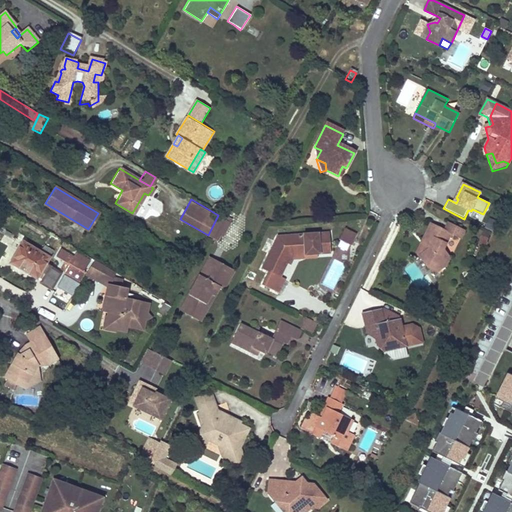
[(231,222),(218,215),(208,235),(217,240),(223,228),(226,230),(231,222)]
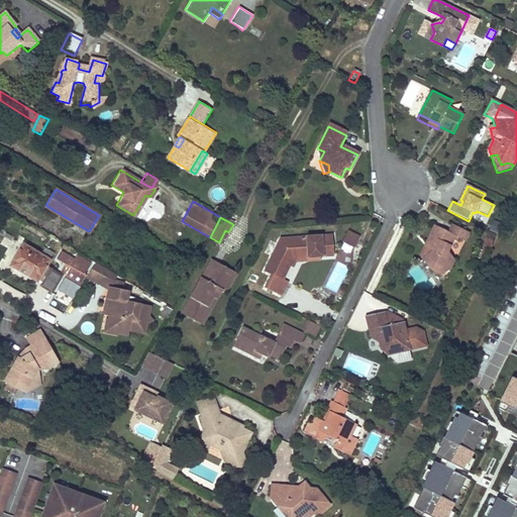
[(494,221),(491,230),(498,232),(501,223),(494,221)]
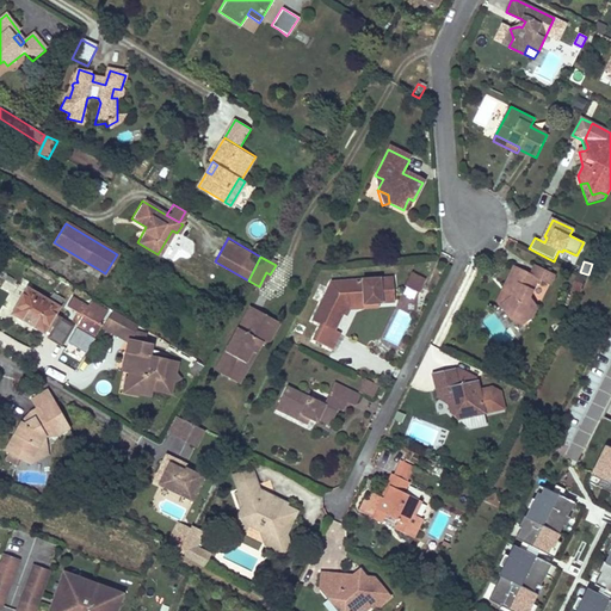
[(514,265),(505,283),(510,285),(503,302),(512,318),(534,303),(530,296),(538,277),(549,283),(555,271),(536,263),(531,272),(514,265)]
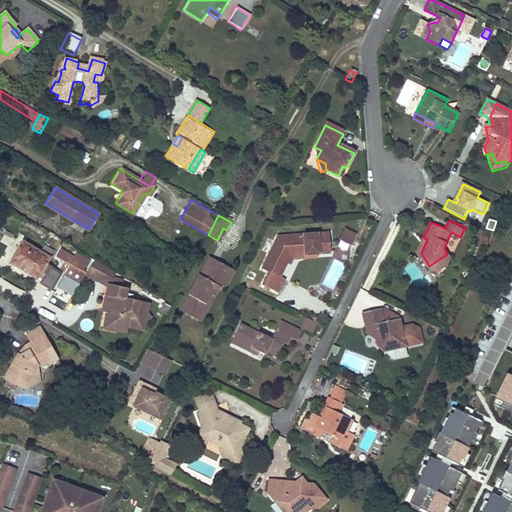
[(343,229),(339,247),(351,250),(355,233),(343,229)]
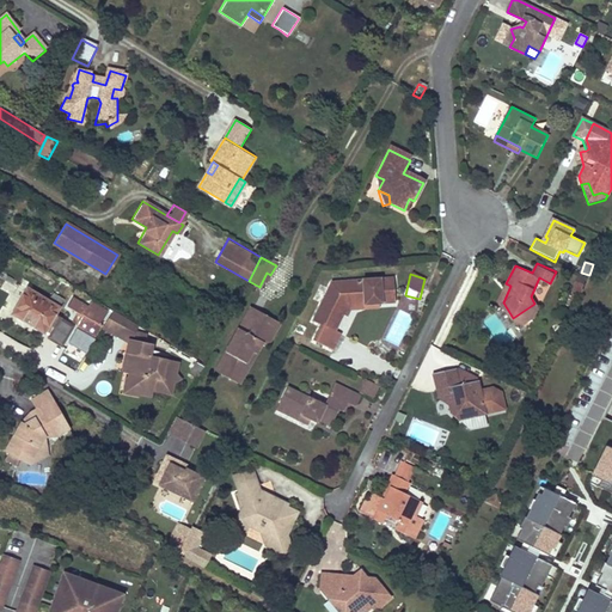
[(330,352),(335,343),(340,335),(334,332),(342,316),(347,306),(363,305),(395,304),(393,279),(362,281),(331,283),(311,322),(320,326),(312,342),(330,352)]
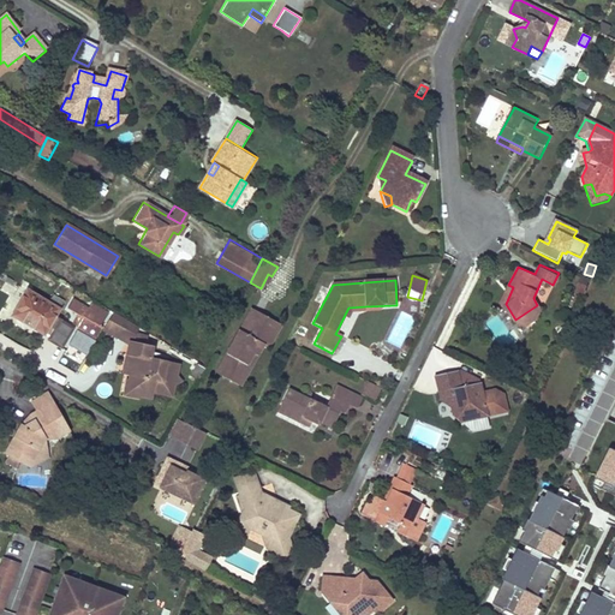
[(506,304),(513,287),(508,285),(501,303),(506,304)]
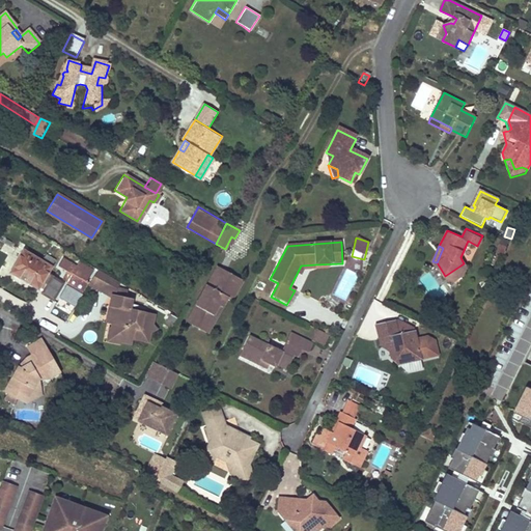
[(52,299),(57,290),(62,282),(47,272),(50,267),(53,261),(43,255),(39,260),(23,250),(18,259),(21,261),(15,273),(37,287),(42,280),(47,283),(43,290),(42,292),(52,299)]
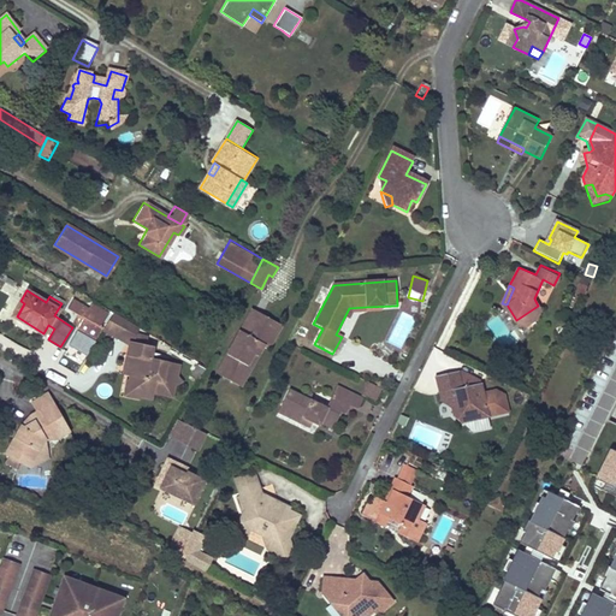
[(24,303),(21,301),(12,314),(17,317),(24,303)]
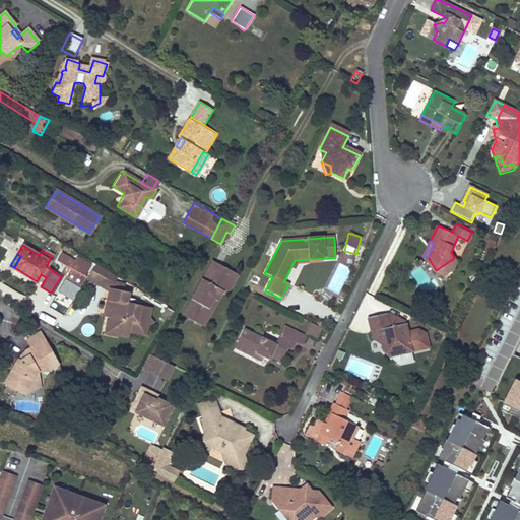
[(85,262),(77,258),(75,263),(62,255),(57,264),(65,269),(63,273),(67,275),(65,278),(60,287),(67,291),(72,283),(79,286),(91,266),(85,262)]
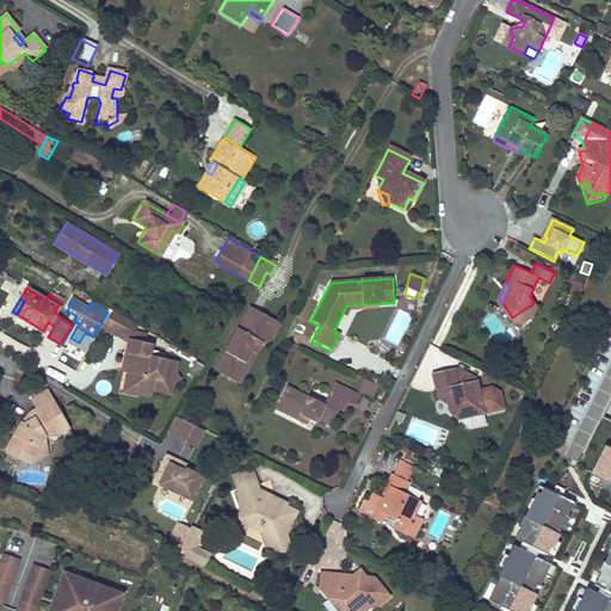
[(248,303),(241,319),(252,323),(260,309),(248,303)]
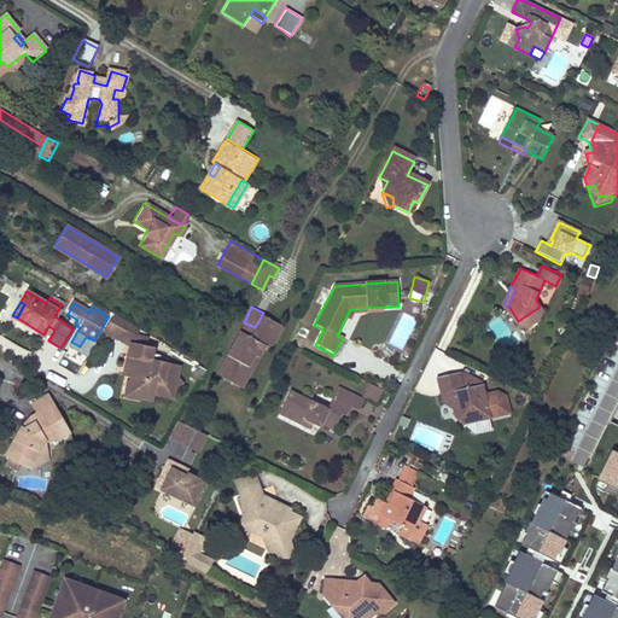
[(540,307),(518,321),(529,327),(540,320),(543,313),(540,307)]
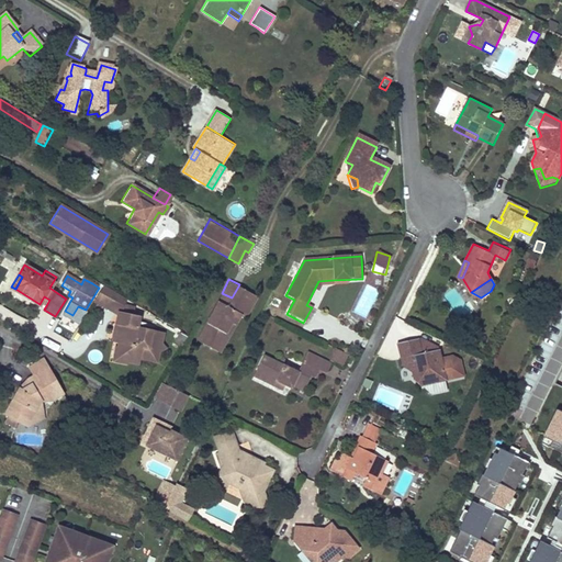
[(322,285),(335,285),(334,280),(318,281),(314,290),(318,292),(322,285)]
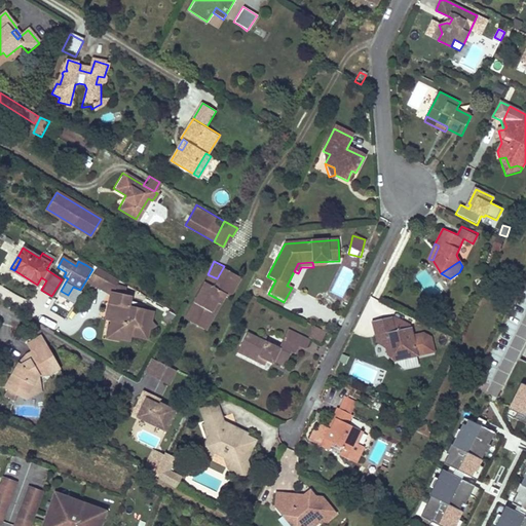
[(230,294),(240,275),(224,266),(217,278),(208,274),(185,318),(189,322),(194,310),(200,314),(203,307),(210,310),(216,299),(220,301),(225,291),(230,294)]
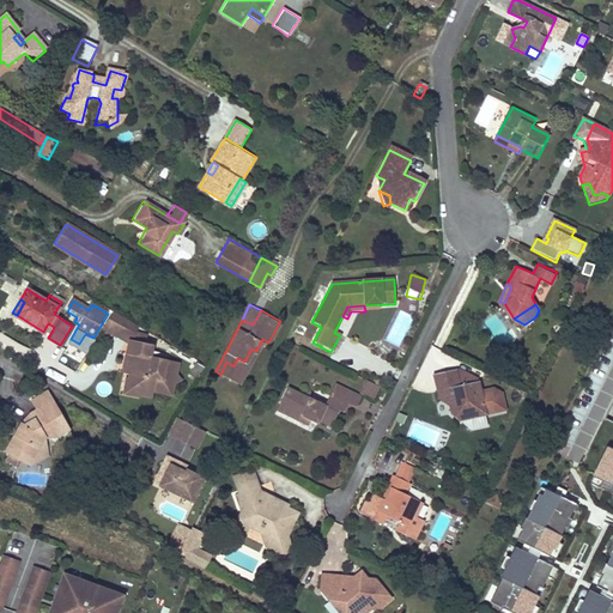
[(128,383),(135,384),(134,387),(138,388),(137,394),(151,398),(152,392),(170,395),(173,382),(178,380),(175,374),(176,363),(147,358),(150,346),(141,345),(143,335),(133,329),(135,326),(114,311),(102,331),(126,345),(122,358),(128,359),(125,375),(129,376),(128,383)]
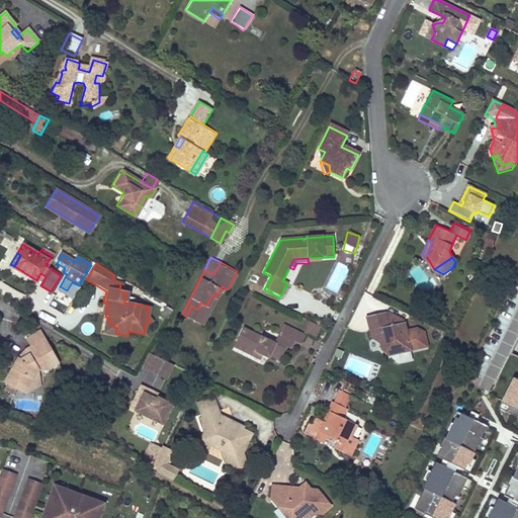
[(40,273),(36,280),(41,283),(46,276),(40,273)]
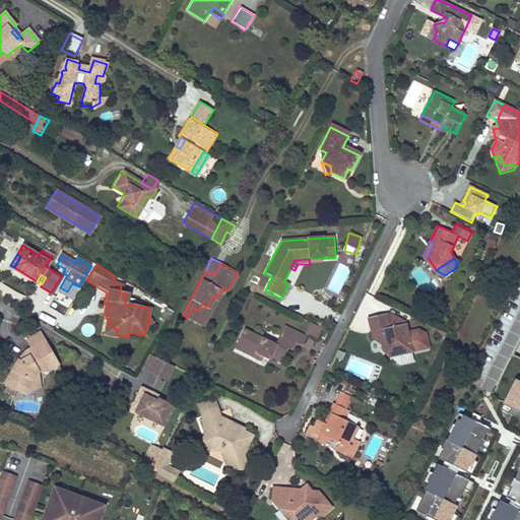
[(72,283),(67,291),(74,296),(79,286),(72,283)]
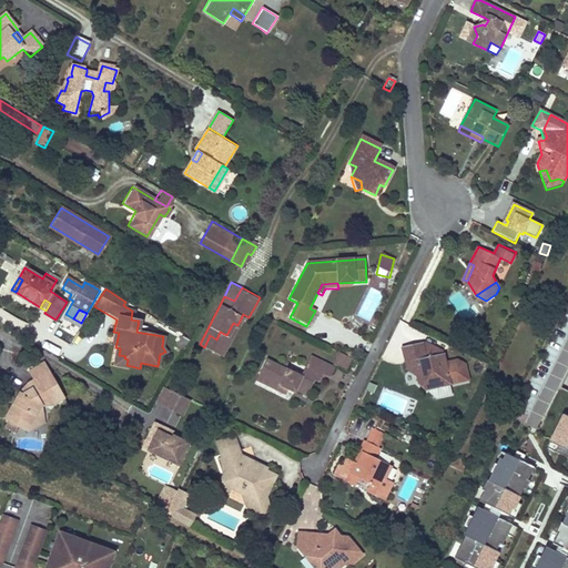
[(210,335),(204,347),(222,356),(237,325),(233,323),(226,335),(220,332),(216,340),(210,335)]
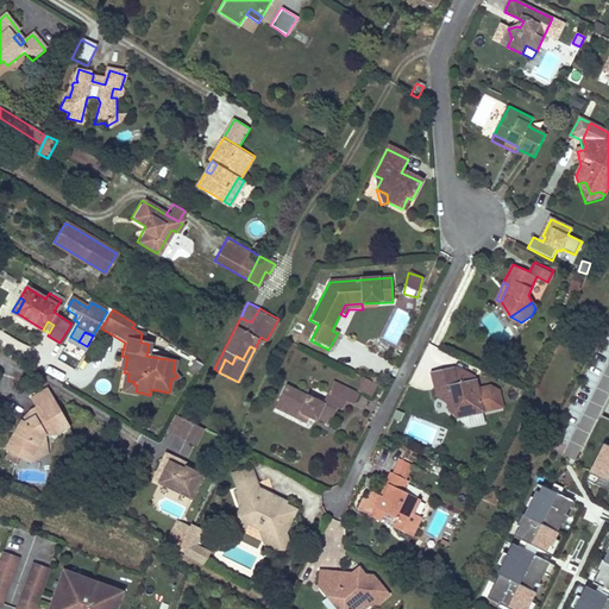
[(193,360),(187,371),(194,376),(201,365),(193,360)]
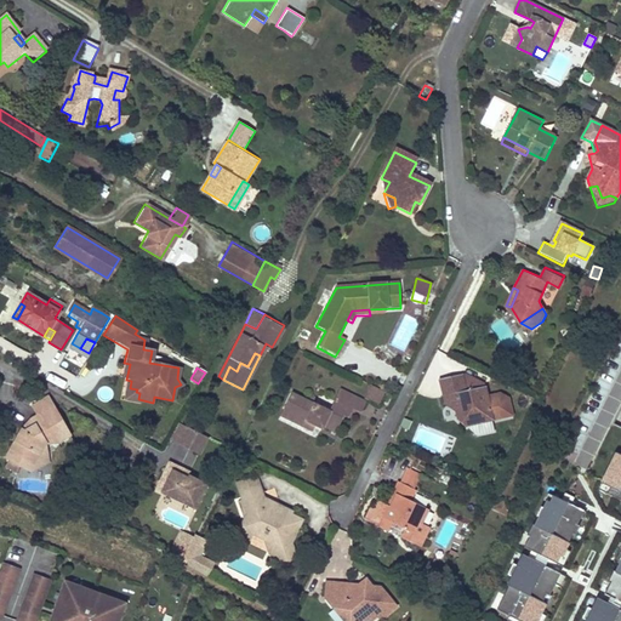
[(66,389),(68,383),(50,376),(47,383),(66,389)]
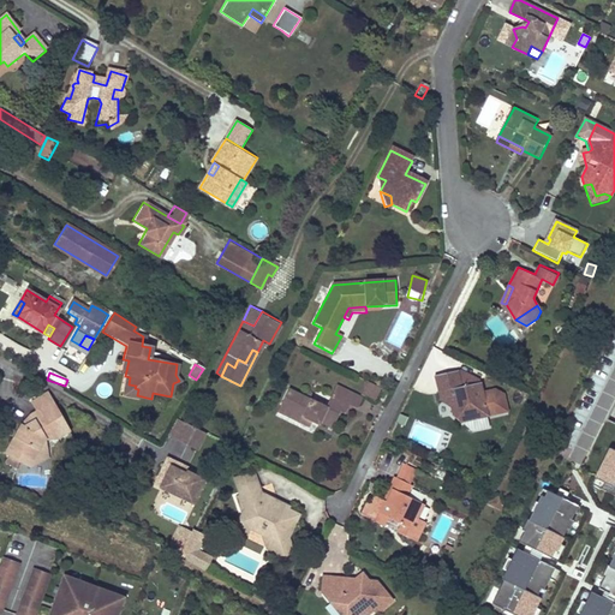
[(460,388),(459,380),(458,372),(435,376),(439,393),(447,390),(451,406),(452,416),(464,413),(473,421),(487,417),(482,393),(479,384),(469,386),(460,388)]
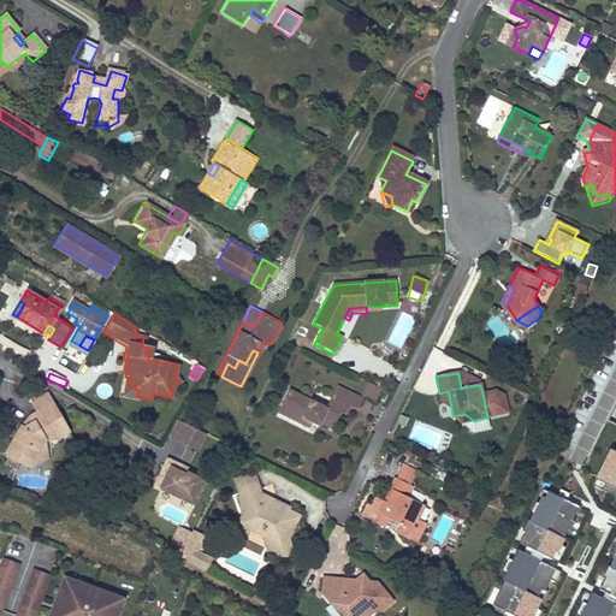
[(480,385),(458,373),(460,380),(461,389),(469,386),(480,385)]
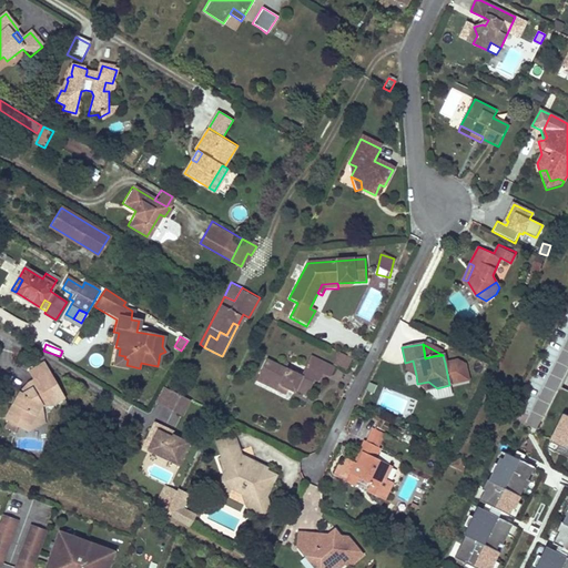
[(120,348),(115,347),(112,365),(127,367),(127,365),(128,359),(124,358),(125,356),(119,355),(120,348)]
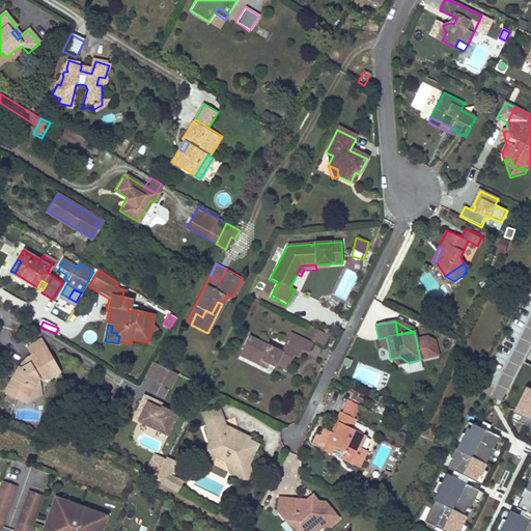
[(323,350),(328,337),(315,331),(310,343),(323,350)]
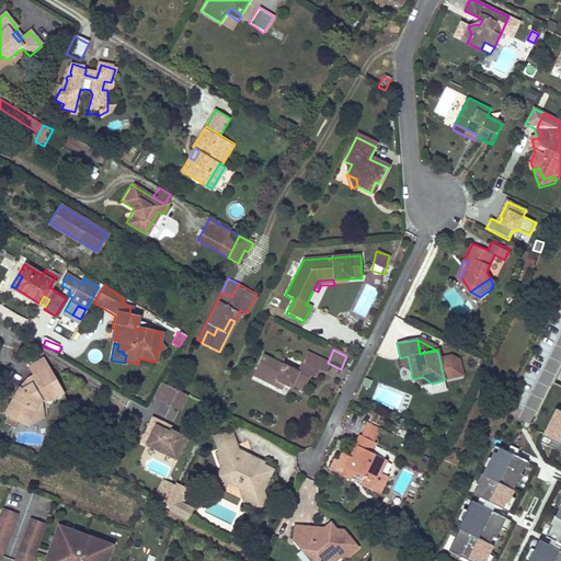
[(289,386),(295,388),(301,391),(308,377),(311,378),(316,369),(320,362),(304,354),(295,373),(261,356),(253,371),(273,380),(287,388),(289,386)]
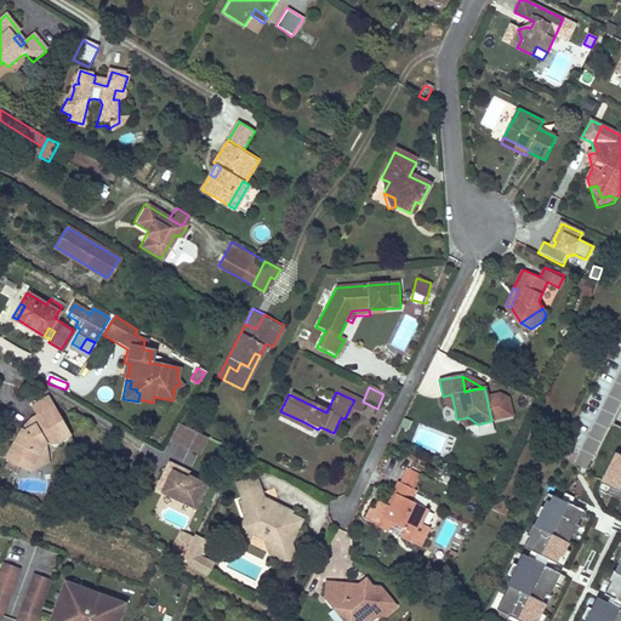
[(501,393),(486,397),(491,421),(512,417),(508,397),(501,393)]
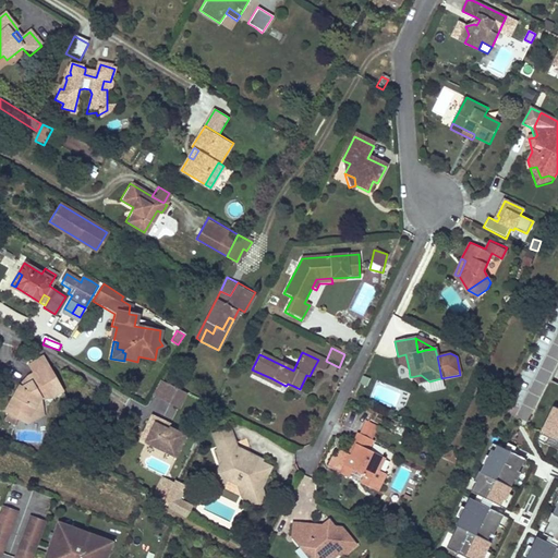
[(405,354),(398,356),(399,363),(409,368),(405,354)]
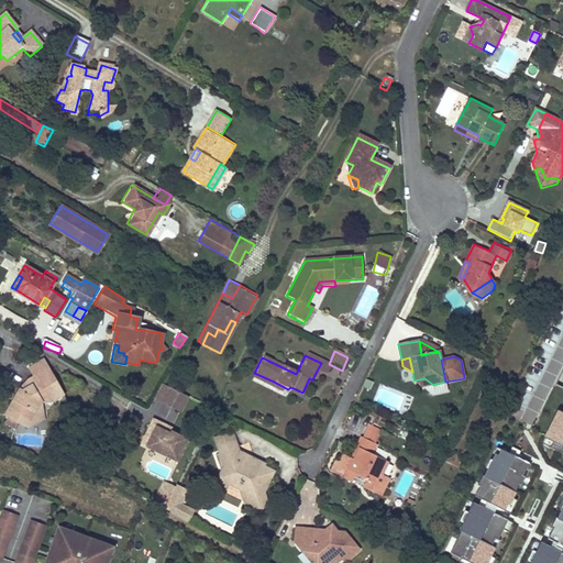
[(6,415),(12,418),(20,422),(23,416),(30,419),(40,401),(50,395),(53,400),(63,394),(43,361),(30,367),(34,375),(26,378),(31,385),(21,390),(19,389),(6,415)]
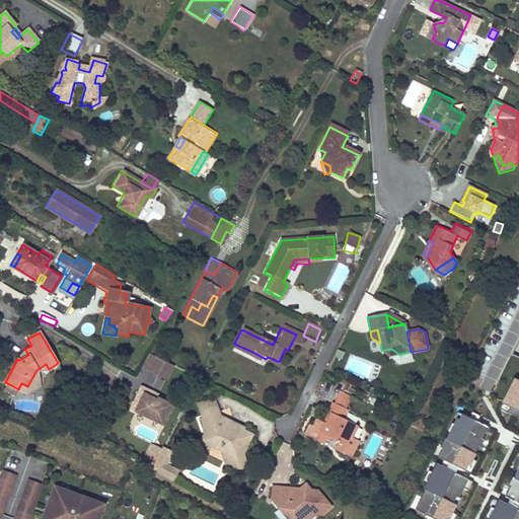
[(298,345),(302,338),(296,335),(292,342),(298,345)]
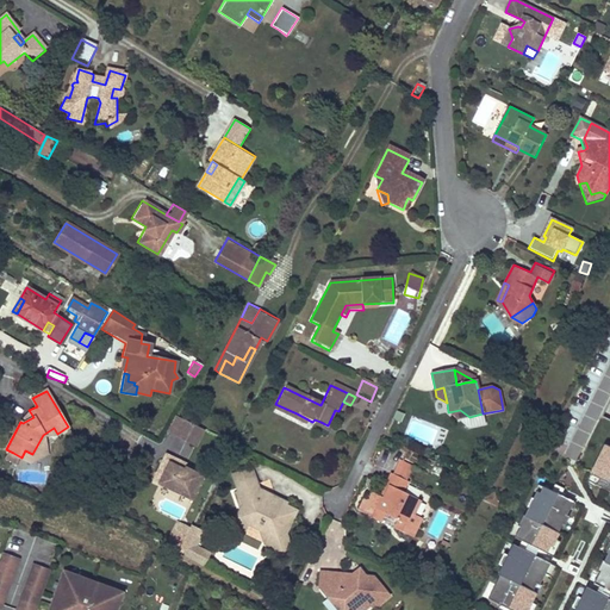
[(297,414),(275,404),(273,410),(293,419),(297,414)]
